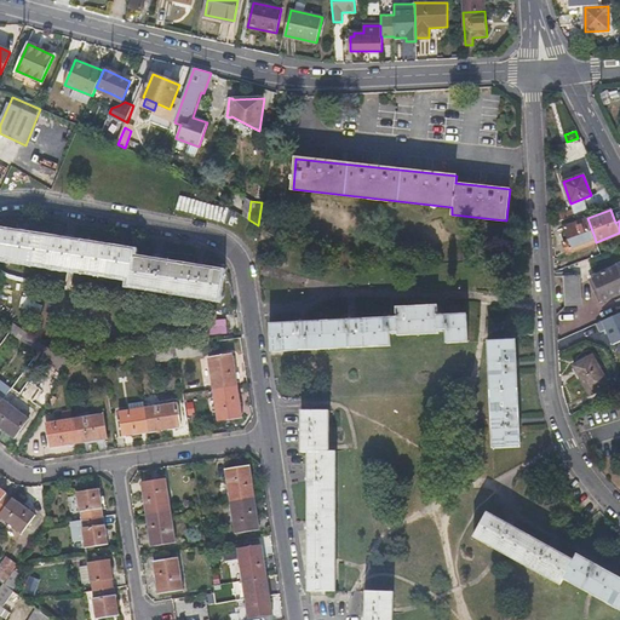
[(567,253),(596,242),(595,237),(587,218),(564,227),(568,240),(563,242),(567,253)]
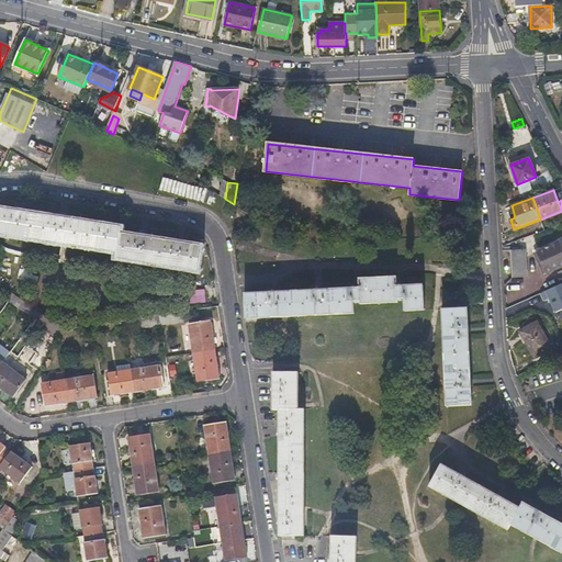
[(0,234),(41,240),(62,244),(66,244),(99,249),(117,253),(116,258),(147,262),(197,271),(201,247),(160,239),(121,234),(122,229),(54,218),(0,209),(0,234)]
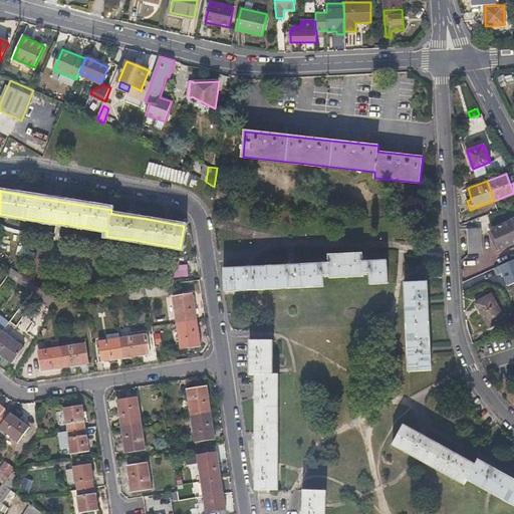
[(513,242),(513,227),(511,220),(491,229),(500,249),(513,242)]
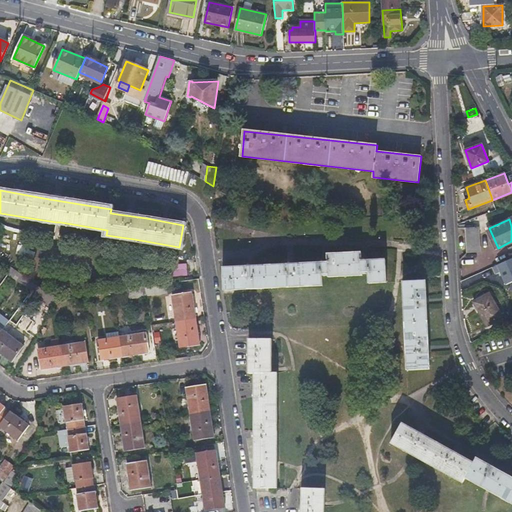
[(478,227),(465,227),(466,253),(479,252),(478,227)]
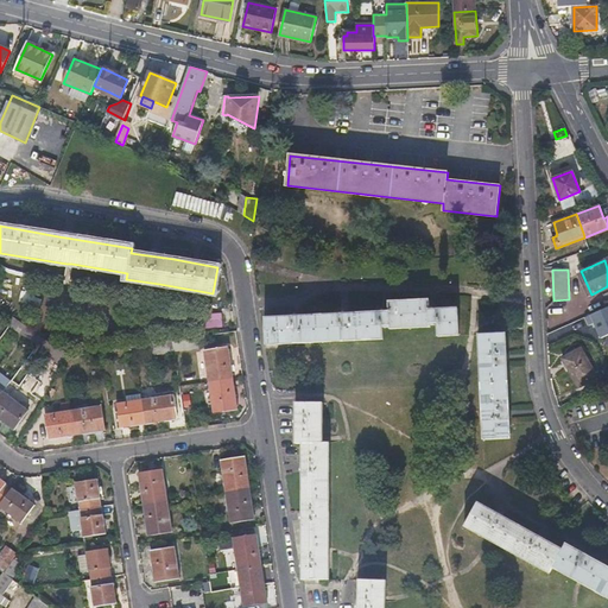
[(388,312),(265,318),(266,344),(384,339),(381,327),(390,327),(390,329),(430,327),(430,324),(438,324),(438,336),(458,335),(457,309),(429,310),(429,301),(388,302),(388,312)]
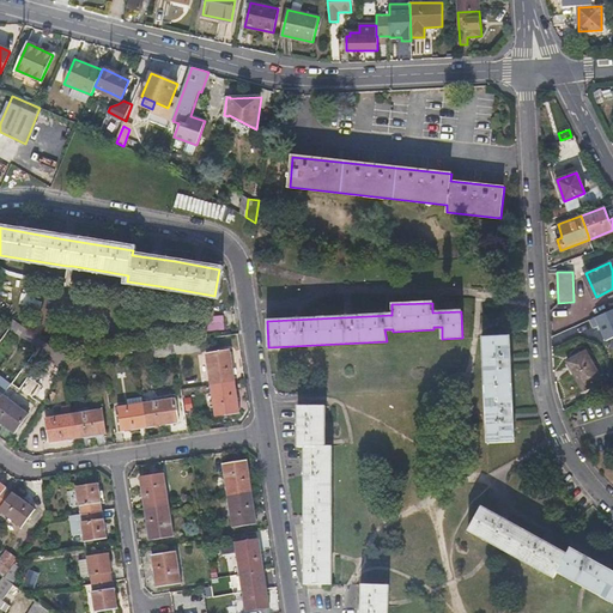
[(612,308),(595,316),(606,341),(612,338),(612,308)]
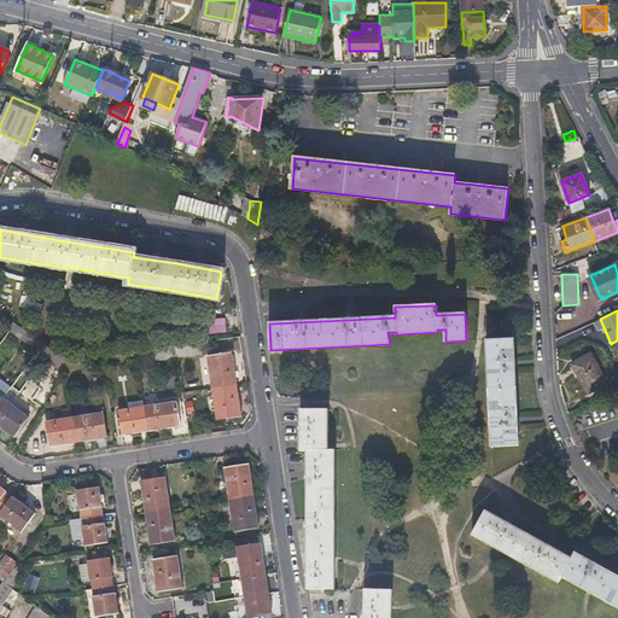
[(3,324),(11,330),(15,324),(7,319),(6,318),(3,324)]
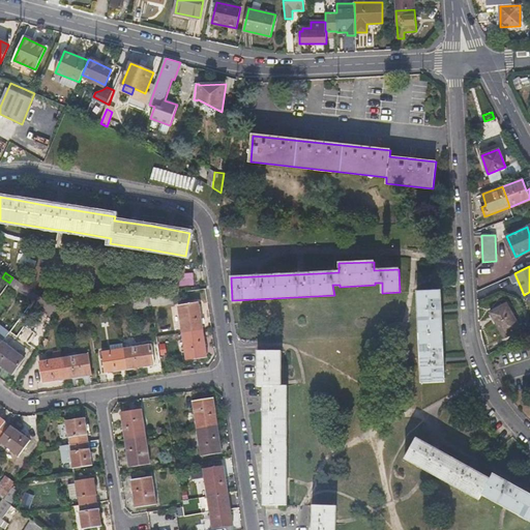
[(9,283),(8,284),(16,289),(20,283),(12,277),(9,283)]
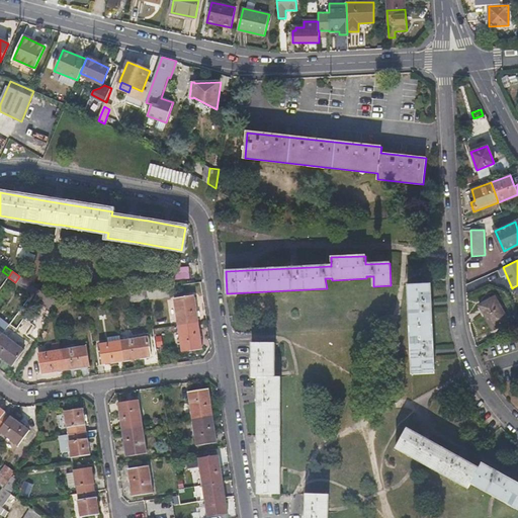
[(19,276),(15,282),(24,288),(28,282),(19,276)]
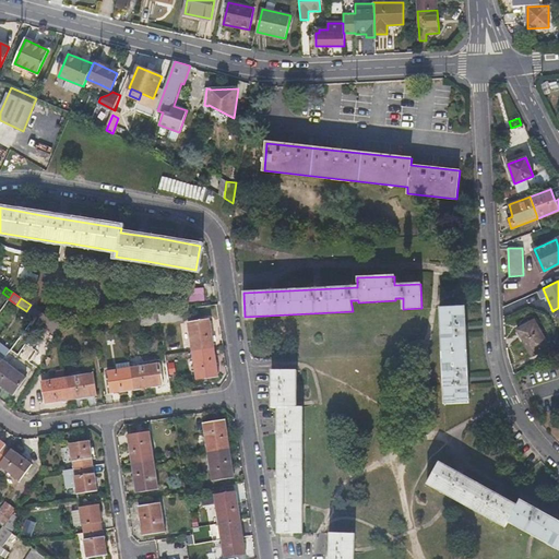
[(31,305),(26,311),(35,318),(39,311),(31,305)]
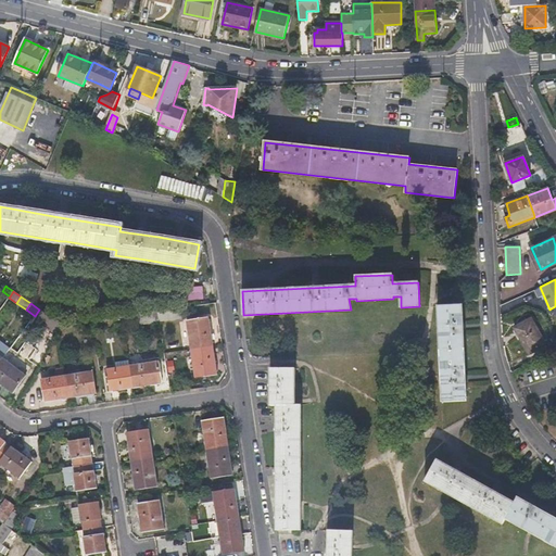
[(463,305),(438,306),(442,402),(466,402),(463,305)]
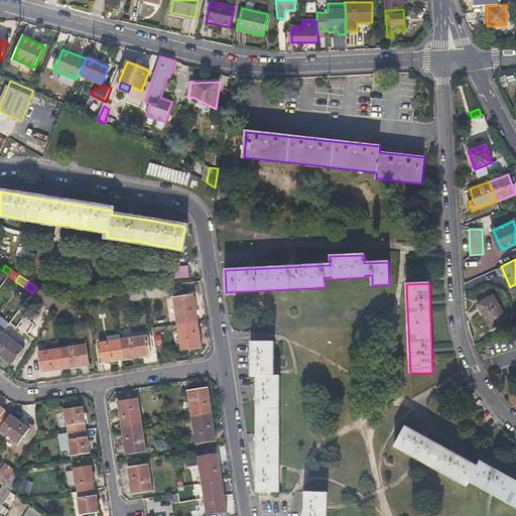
[(32,293),(30,295),(36,299),(43,291),(36,287),(32,293)]
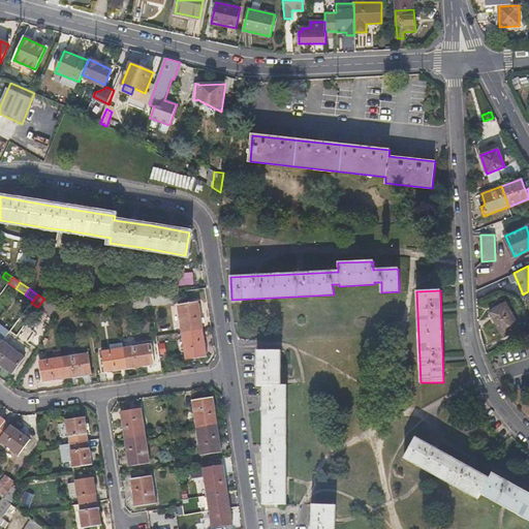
[(37,307),(49,315),(55,306),(44,299),(37,307)]
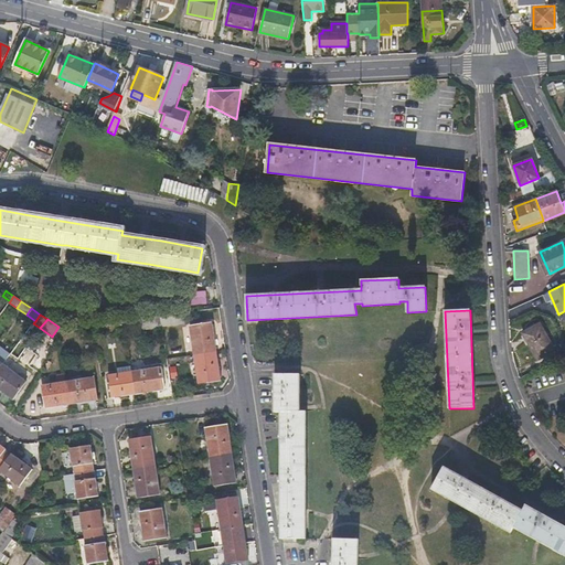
[(193,353),(215,350),(211,323),(190,327),(193,353)]
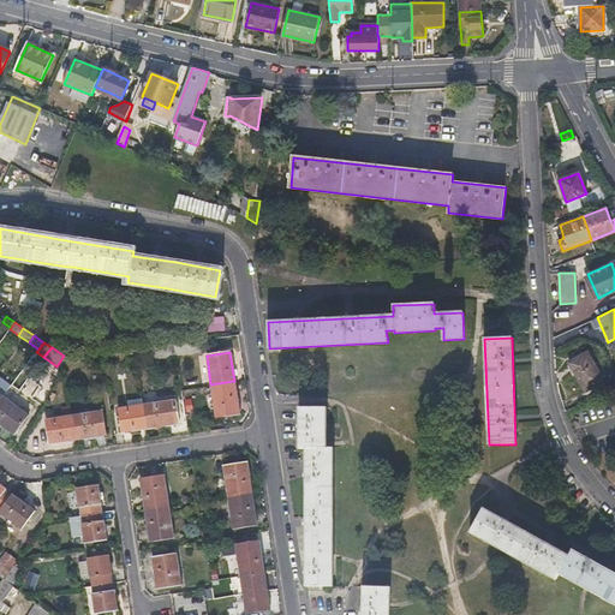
[(604,381),(587,352),(568,362),(584,392),(604,381)]
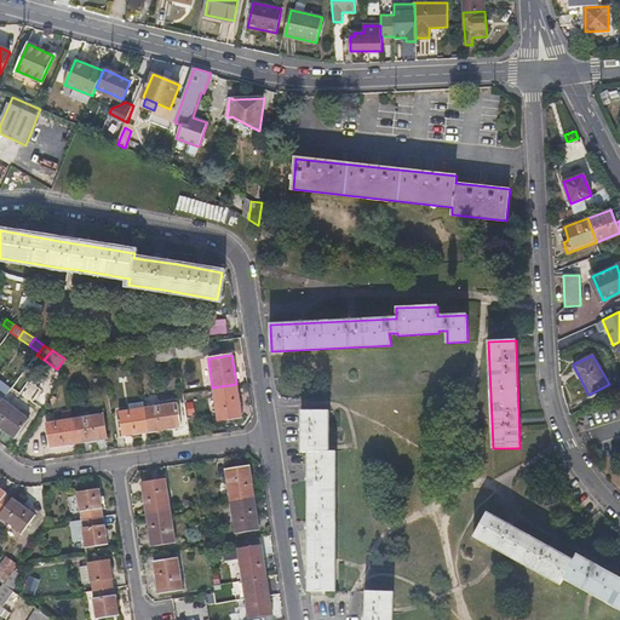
[(57,369),(65,374),(70,365),(72,363),(64,359),(57,369)]
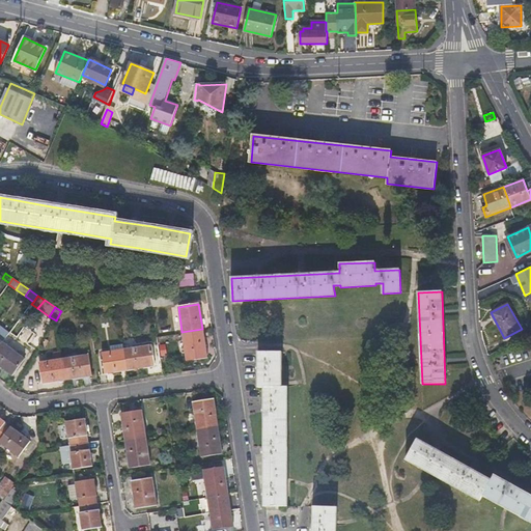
[(0,327),(0,344),(2,342),(8,334),(0,327)]
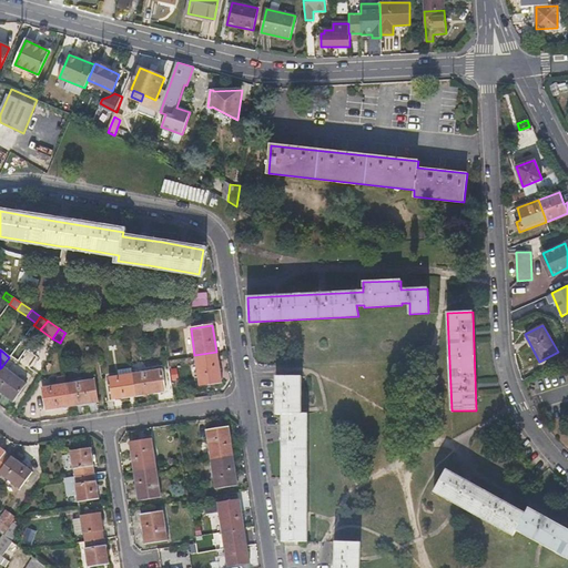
[(222,382),(216,352),(194,355),(200,385),(222,382)]
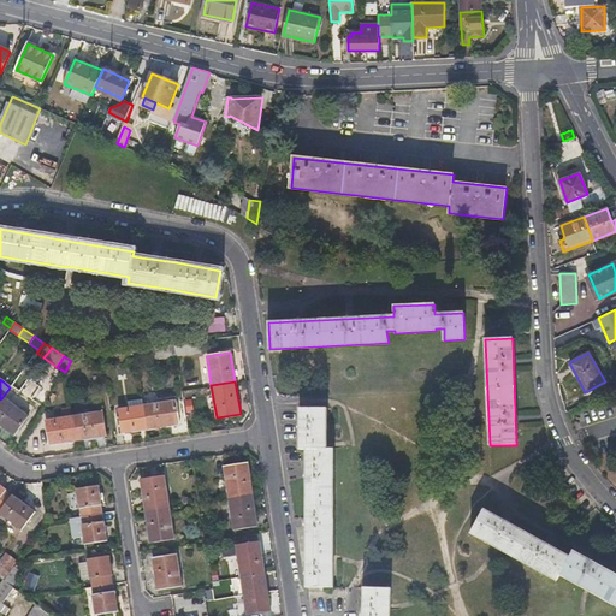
[(42,403),(47,391),(25,383),(21,395),(42,403)]
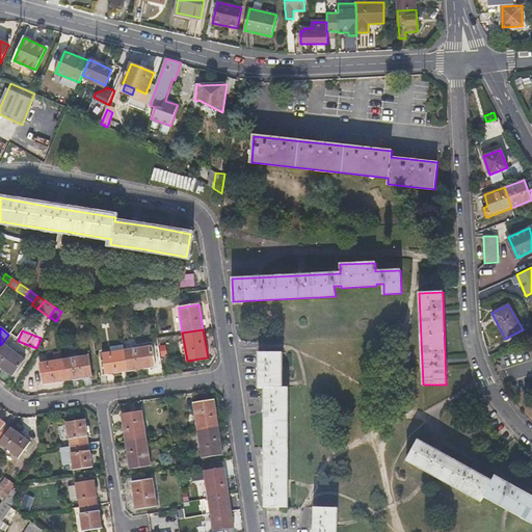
[(2,343),(0,345),(0,367),(11,376),(24,360),(2,343)]
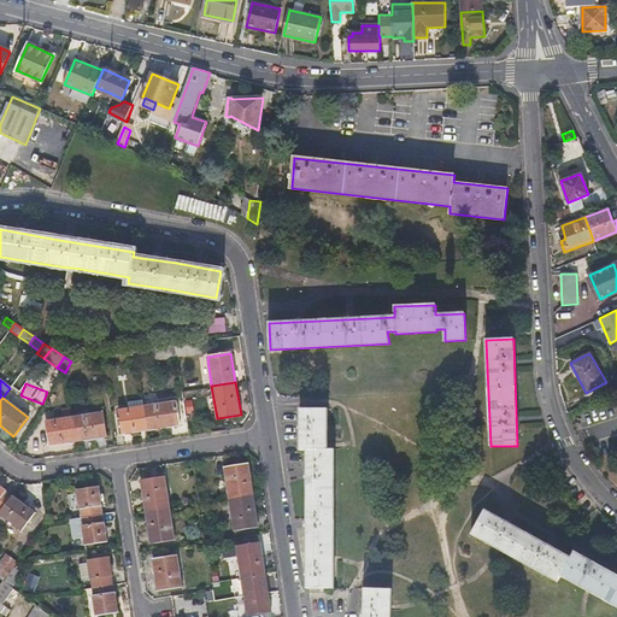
[(176,401),(145,406),(148,430),(180,425),(176,401)]
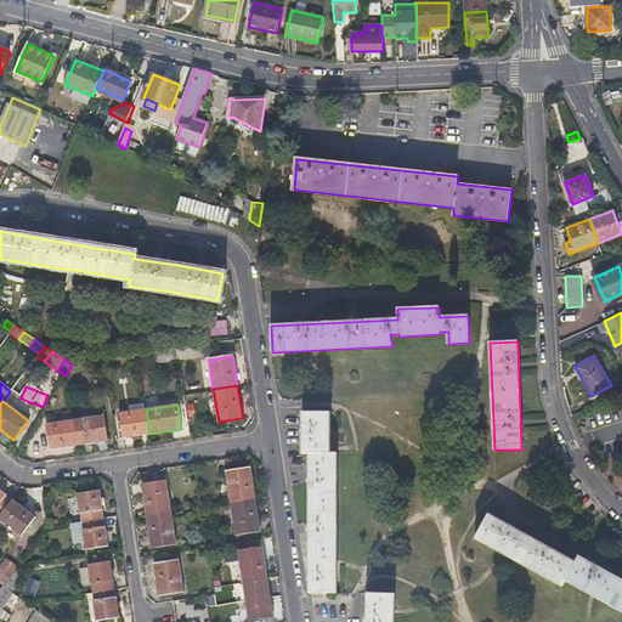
[(150,434),(146,410),(120,414),(124,437),(150,434)]
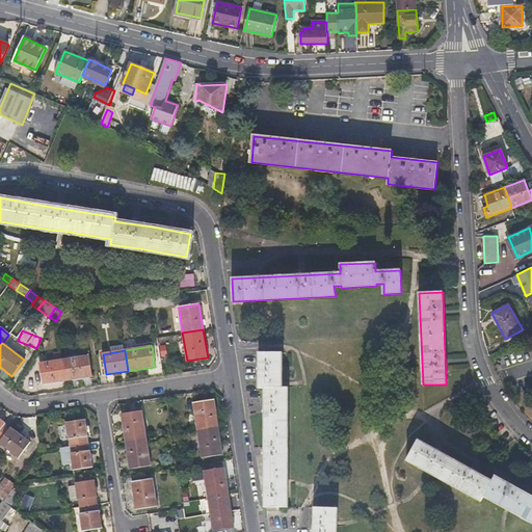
[(283,388),(282,352),(259,352),(259,389),(265,389),(265,507),(288,507),(288,388),(283,388)]
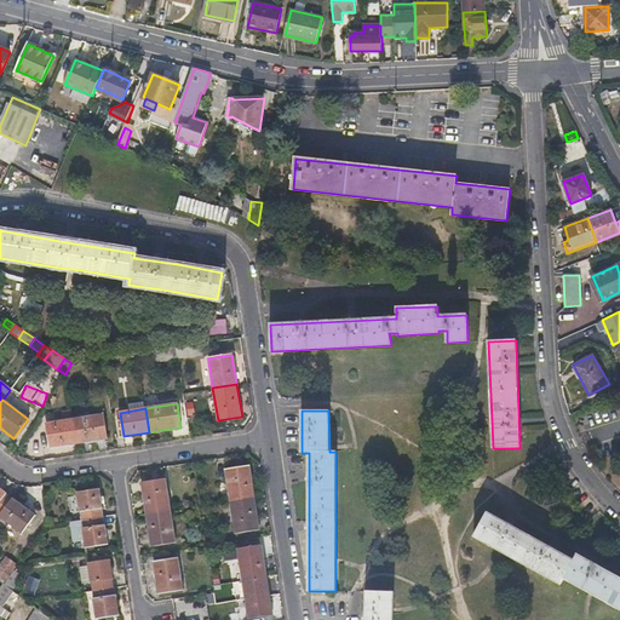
[(73,419),(76,443),(107,438),(103,415),(73,419)]
